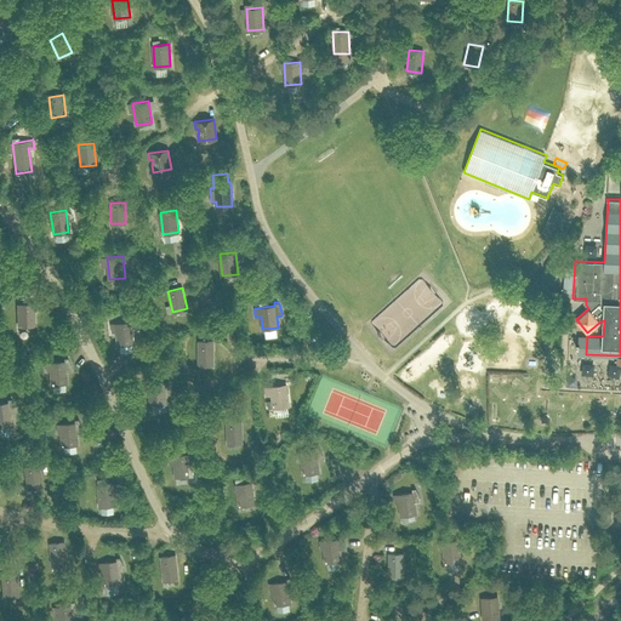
[(18,326),(34,325),(33,303),(17,305),(18,326)]
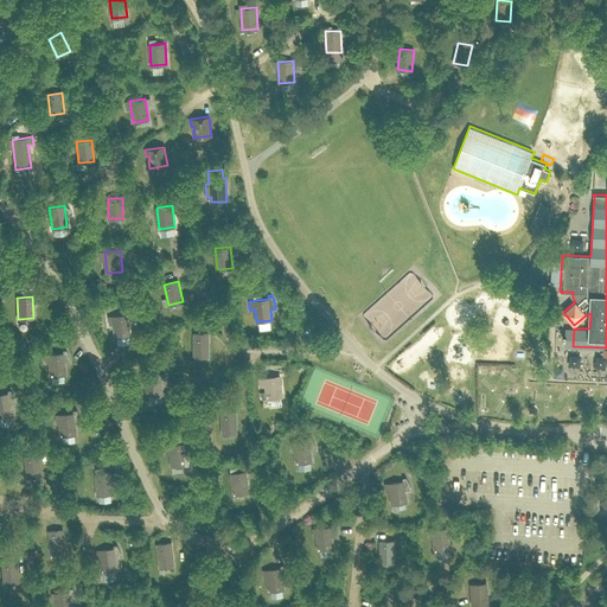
[(115,337),(131,336),(128,314),(113,315),(115,337)]
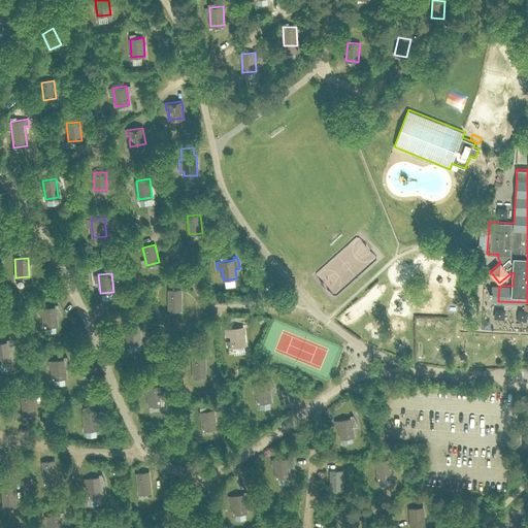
[(180,310),(180,290),(168,290),(168,309),(180,310)]
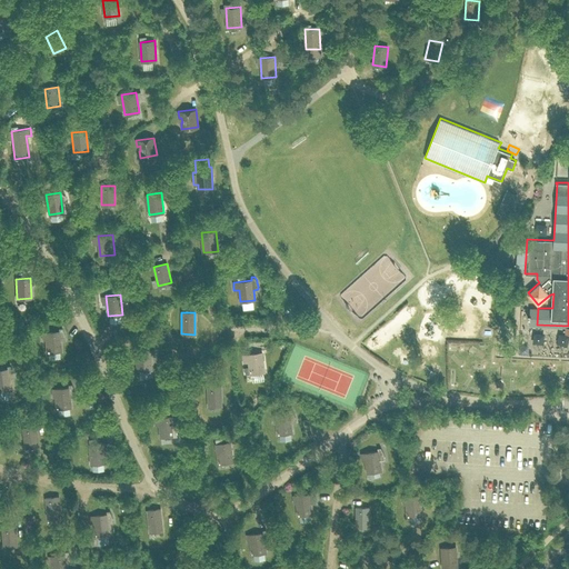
[(47,352),(61,351),(59,331),(45,332),(47,352)]
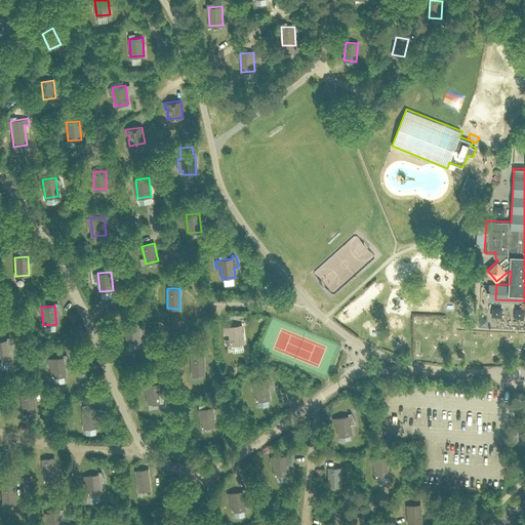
[(127,342),(140,341),(138,323),(125,324),(127,342)]
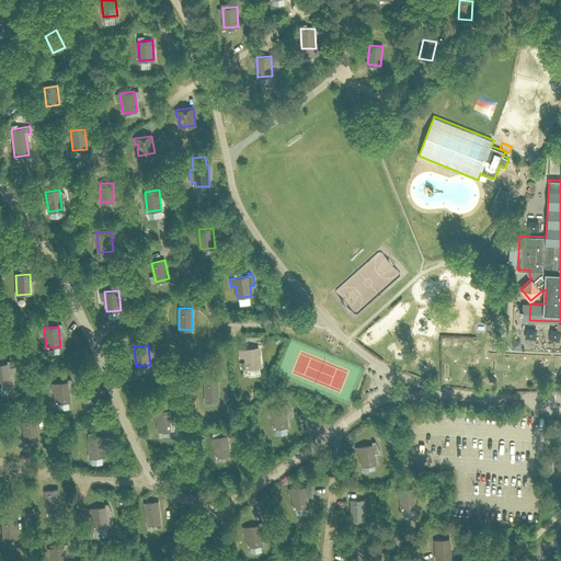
[(247,368),(261,367),(259,347),(244,348),(247,368)]
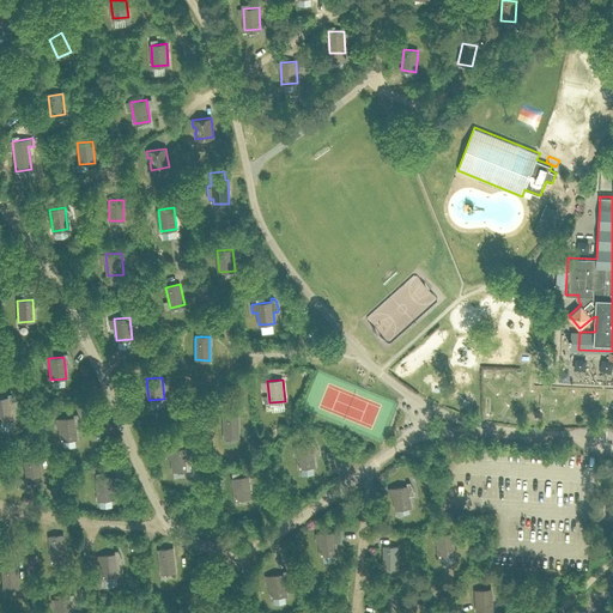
[(0,419),(11,418),(8,398),(0,398),(0,419)]
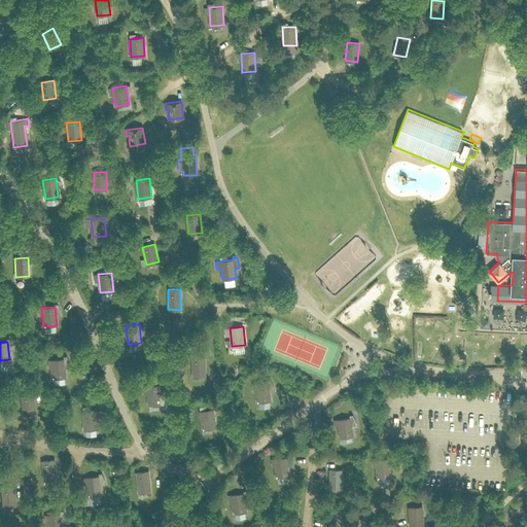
[(53,378),(66,377),(65,358),(51,359),(53,378)]
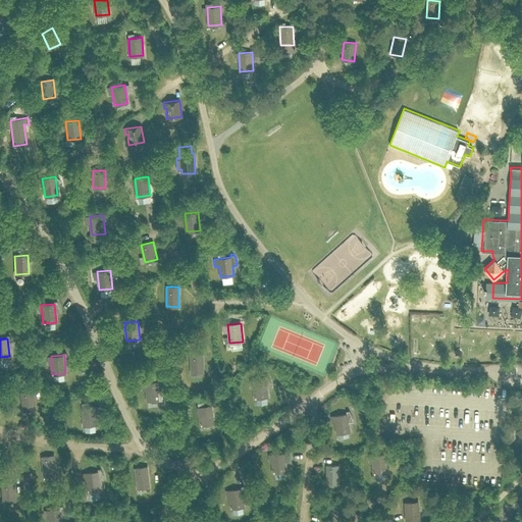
[(191,372),(203,372),(203,355),(191,355),(191,372)]
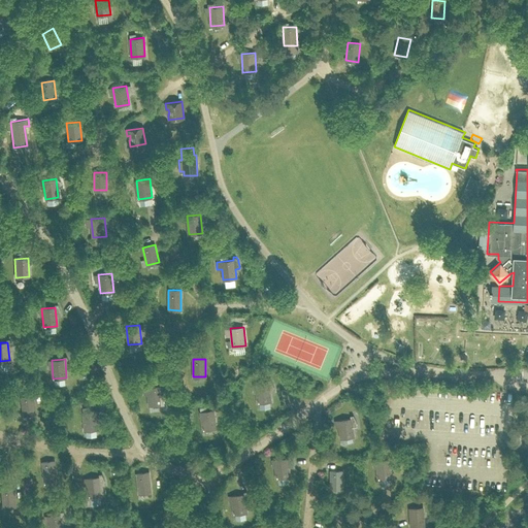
[(258,403),(271,401),(269,383),(256,385),(258,403)]
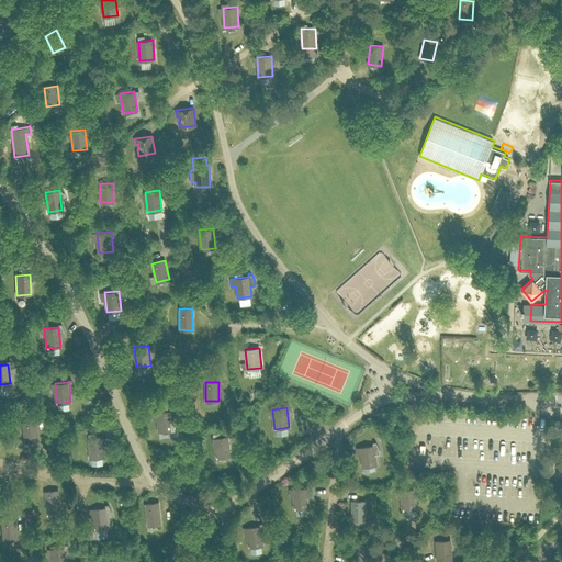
[(158,431),(172,430),(171,411),(157,412),(158,431)]
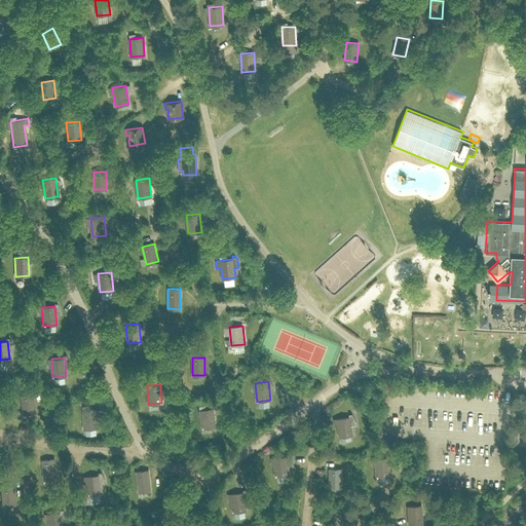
[(13,399),(28,424),(41,417),(26,391),(13,399)]
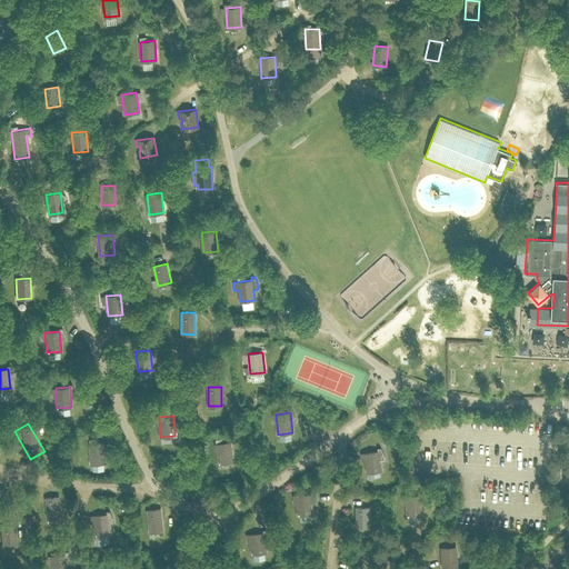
[(219,463),(233,461),(230,441),(216,443),(219,463)]
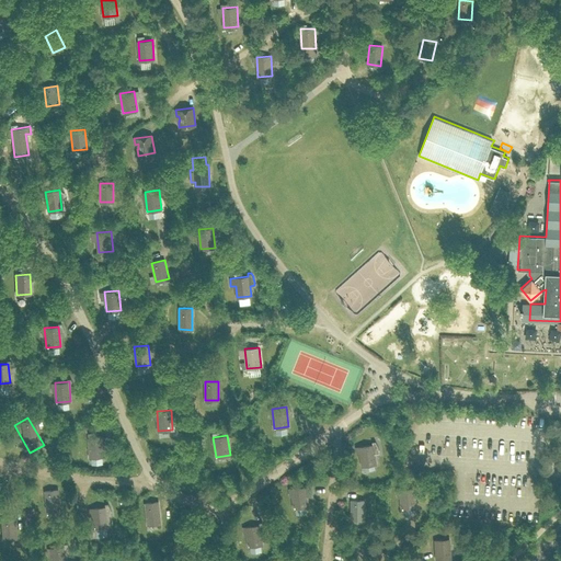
[(90,457),(104,456),(102,437),(88,437),(90,457)]
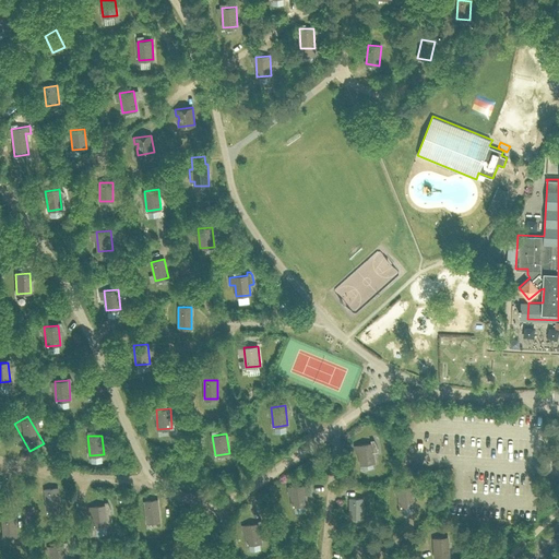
[(360,464),(375,462),(371,442),(358,444),(360,464)]
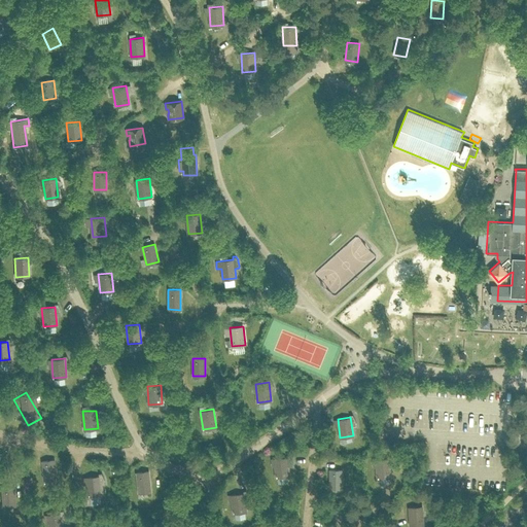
[(51,487),(48,457),(34,459),(37,489),(51,487)]
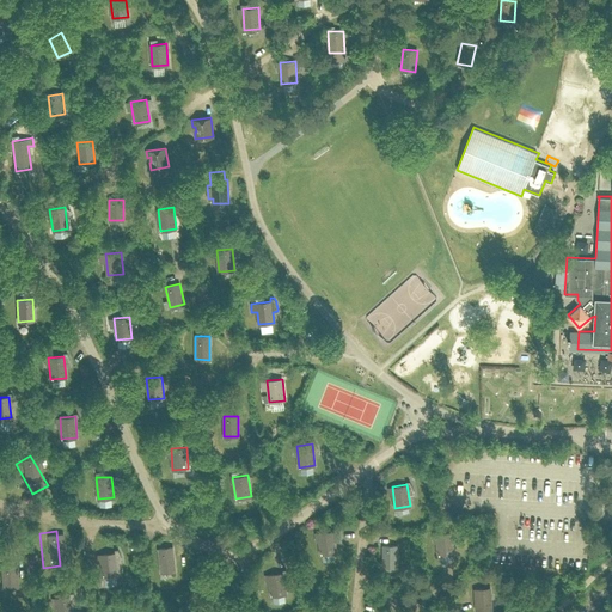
[(320,554),(336,552),(334,531),(318,532),(320,554)]
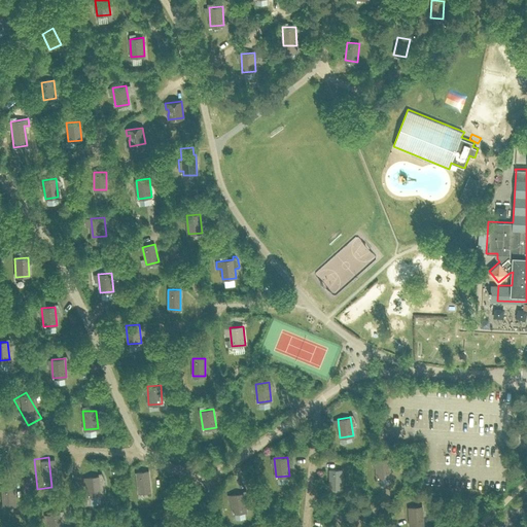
[(377,478),(390,477),(389,458),(376,459),(377,478)]
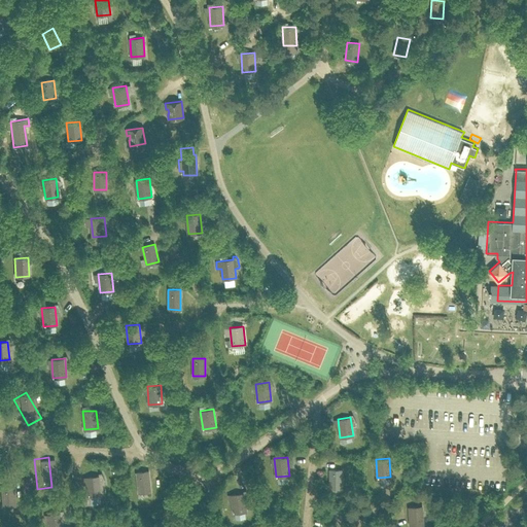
[(137,501),(151,499),(148,469),(134,471),(137,501)]
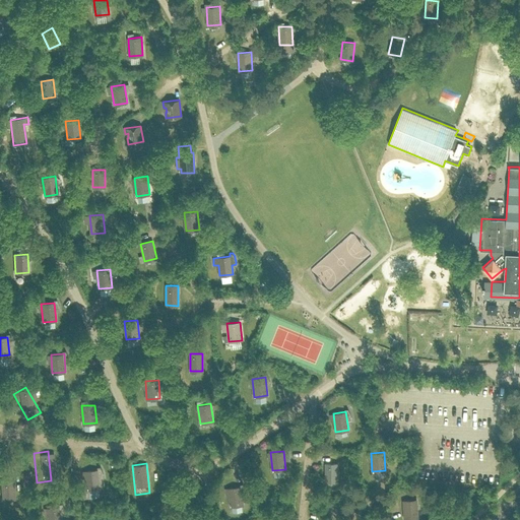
[(337,481),(337,464),(325,464),(325,481),(337,481)]
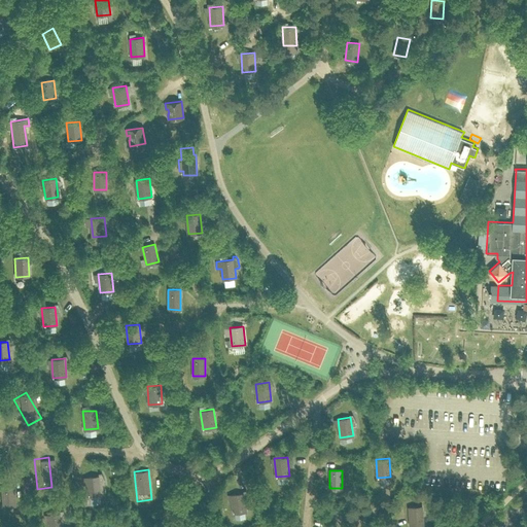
[(89,496),(102,494),(100,476),(86,478),(89,496)]
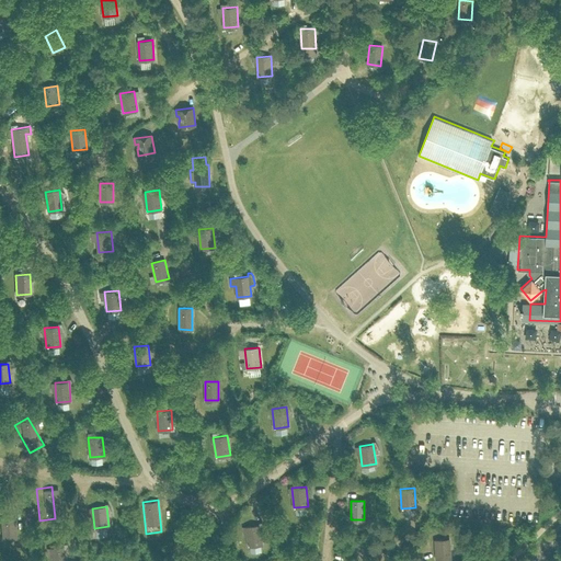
[(7,522),(7,542),(21,541),(21,521),(7,522)]
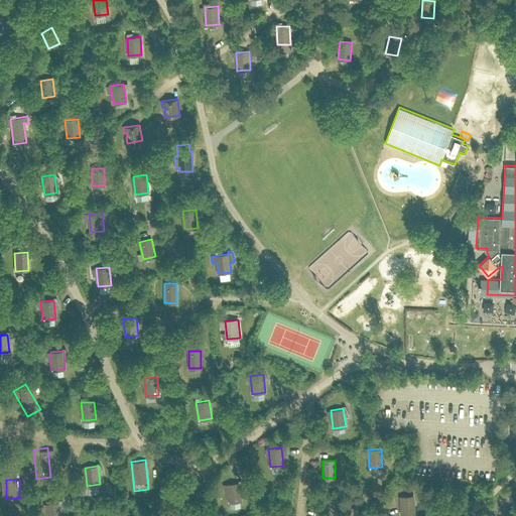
[(229,502),(241,501),(239,483),(226,485),(229,502)]
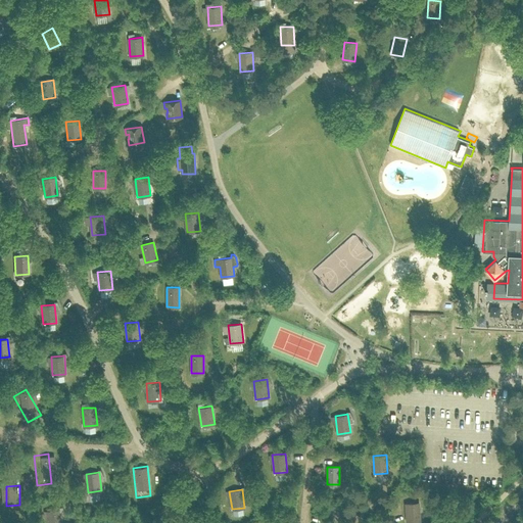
[(407,522),(420,521),(419,503),(406,504),(407,522)]
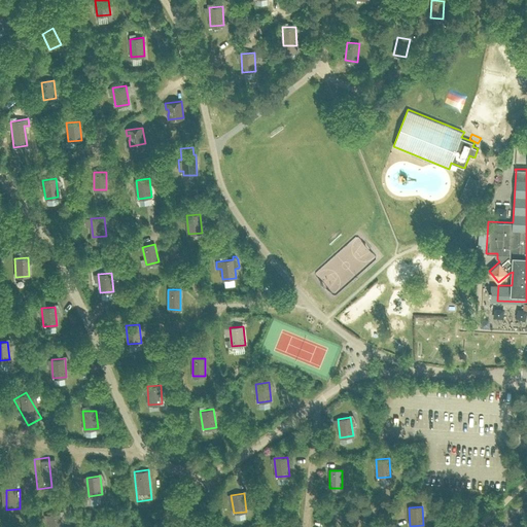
[(48,526),(62,526),(61,513),(47,515),(48,526)]
